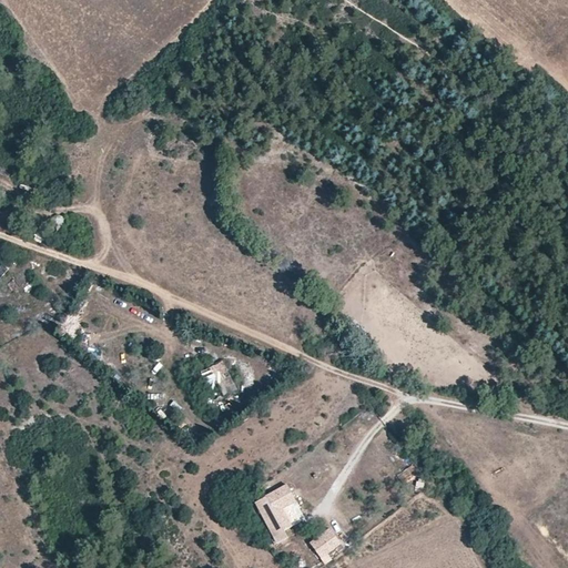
[(53,223),(62,226),(64,217),(56,215),(53,223)]
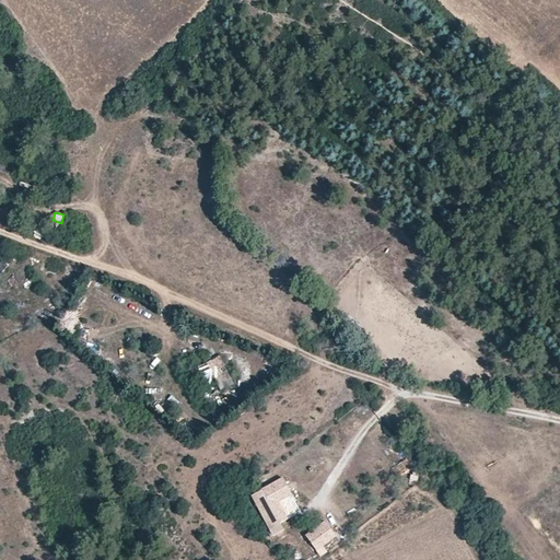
[(234,385),(221,357),(208,363),(222,392),(234,385)]
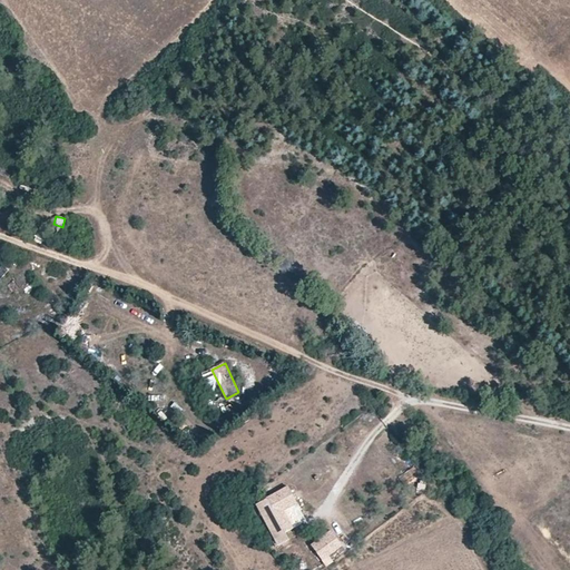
[(288,485),(265,498),(284,532),(301,523),(293,510),(300,505),(288,485)]
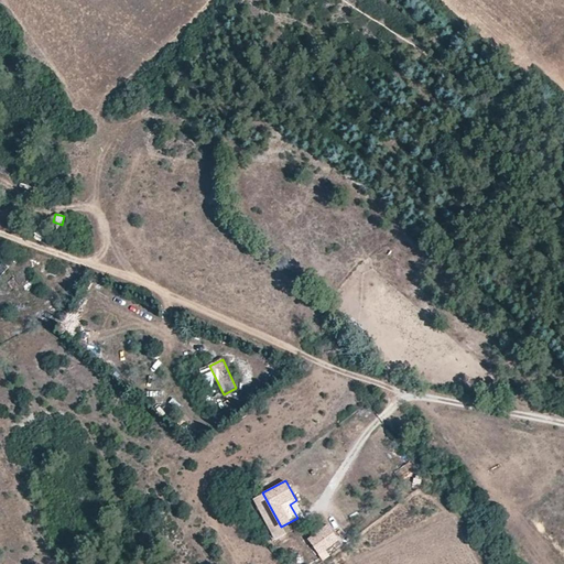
[(281,527),(262,492),(252,498),(274,539),(284,533),(281,527)]
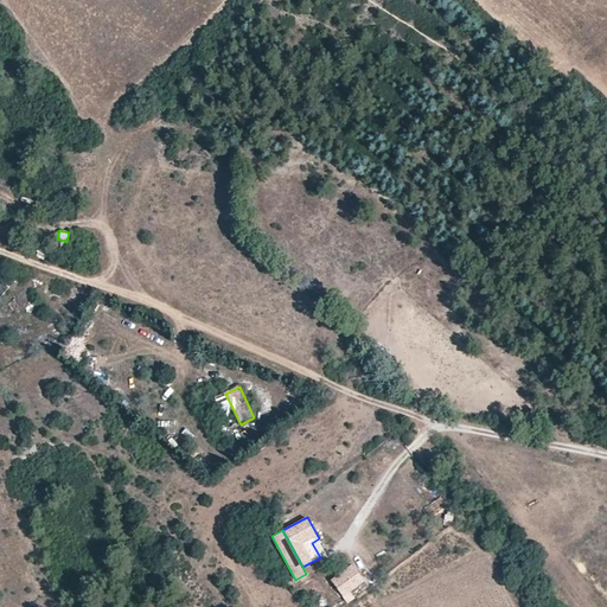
[(364,581),(352,564),(331,580),(343,596),(350,590),(364,581)]
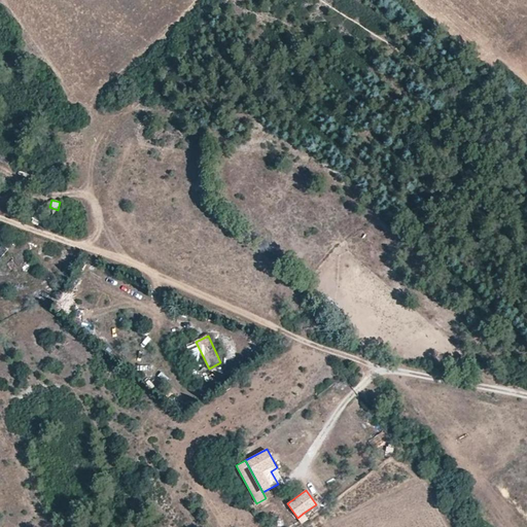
[(304,513),(297,518),(303,524),(309,519),(304,513)]
